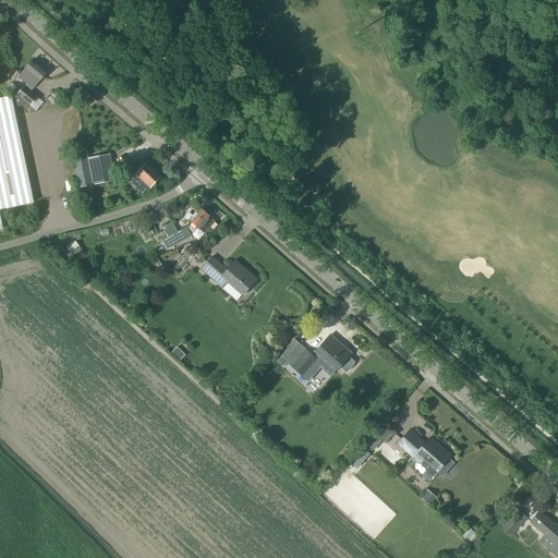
[(17,95),(29,105),(31,106),(36,98),(29,92),(38,81),(39,82),(46,73),(32,61),(24,69),(25,70),(17,79),(25,85),(17,95)]
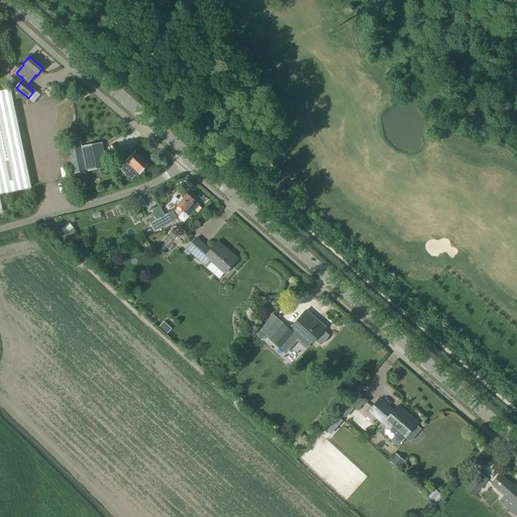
[(12,100),(27,97),(16,88),(10,89),(0,91),(0,212),(2,212),(0,202),(0,194),(30,188),(12,100)]
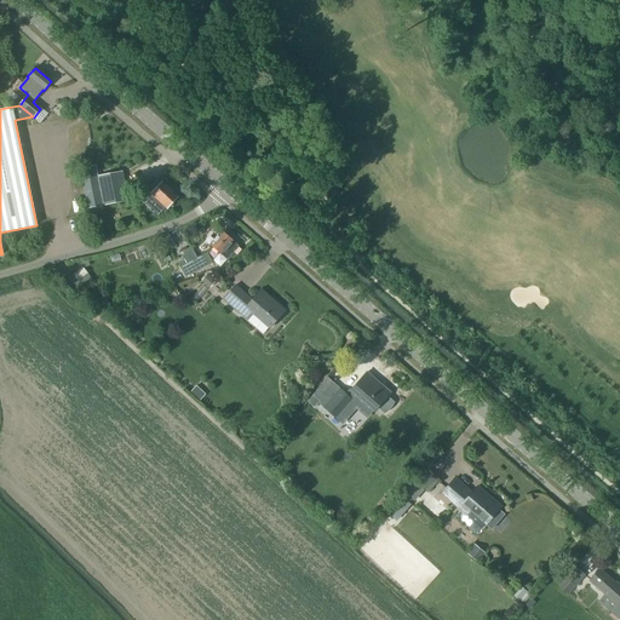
[(80,168),(87,208),(127,201),(125,189),(126,189),(125,182),(124,182),(121,172),(97,177),(95,166),(80,168)]
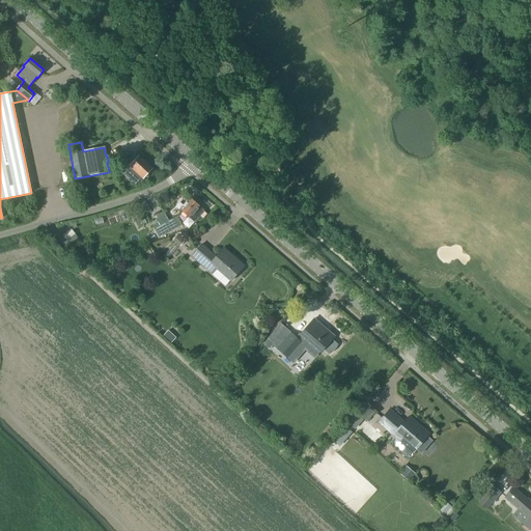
[(142,179),(152,168),(139,156),(130,165),(128,164),(120,171),(135,185),(141,178),(142,179)]
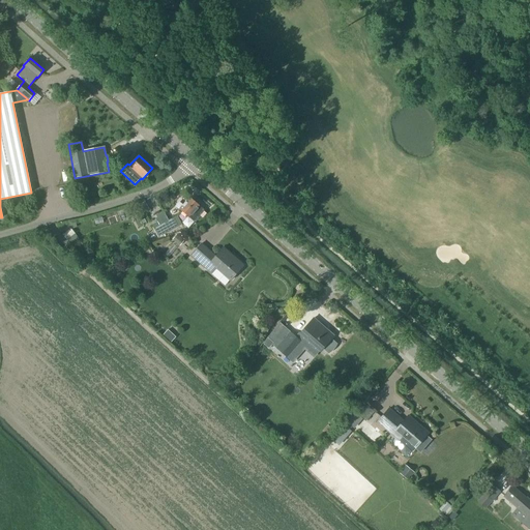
[(179,209),(194,223),(204,210),(189,198),(179,209)]
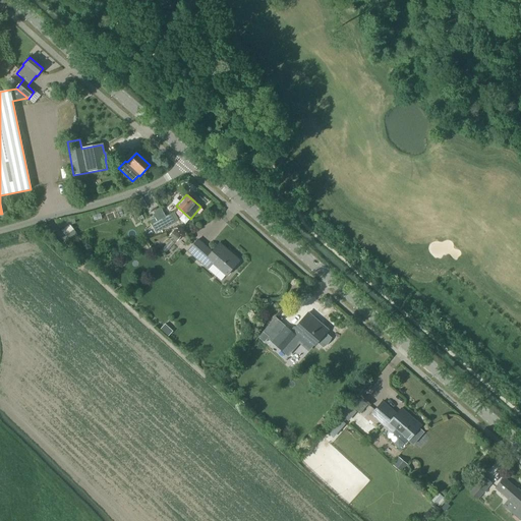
[(174,212),(156,222),(156,223),(153,219),(149,221),(156,234),(178,221),(174,212)]
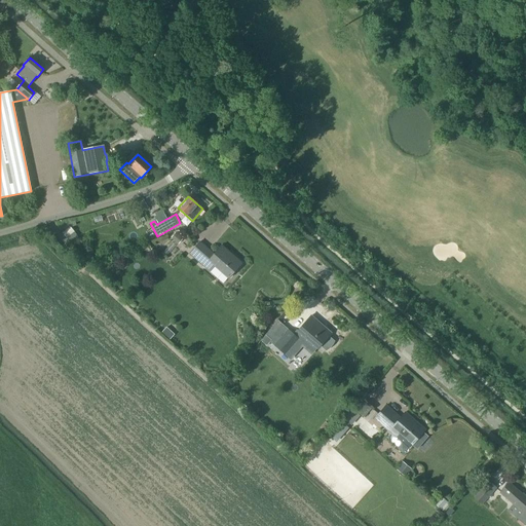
[(64,240),(67,245),(78,236),(74,232),(64,240)]
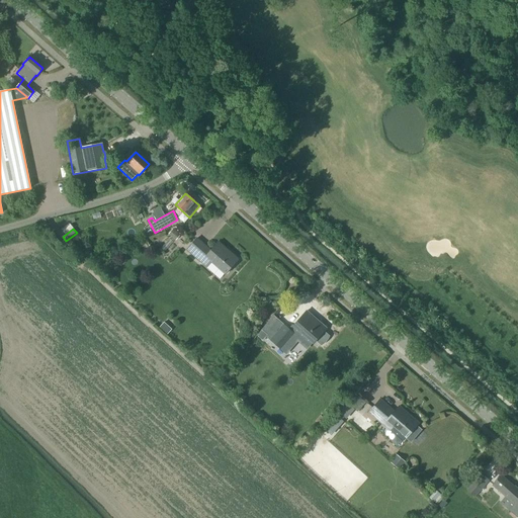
[(168,235),(175,241),(179,236),(172,230),(168,235)]
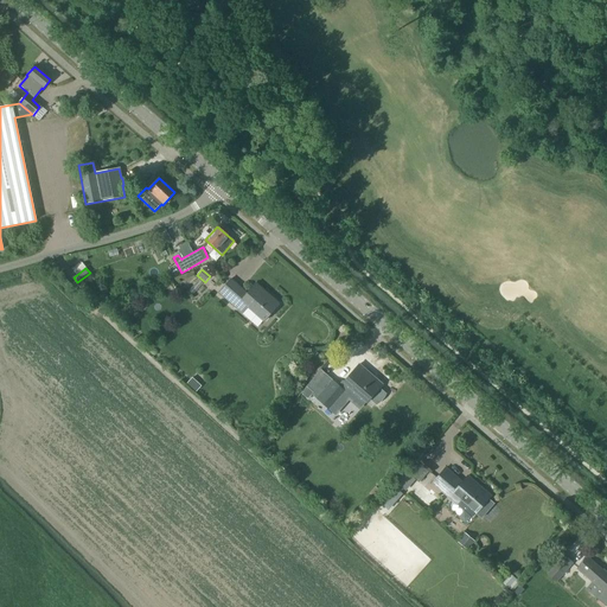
[(72,288),(69,285),(70,283),(62,276),(58,279),(69,291),(72,288)]
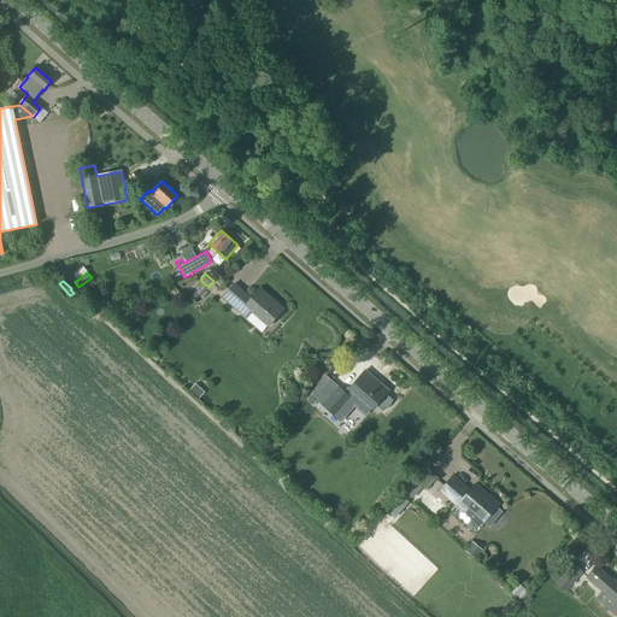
[(259,289),(257,292),(251,299),(234,285),(222,298),(246,318),(251,312),(268,327),(283,310),(259,289)]
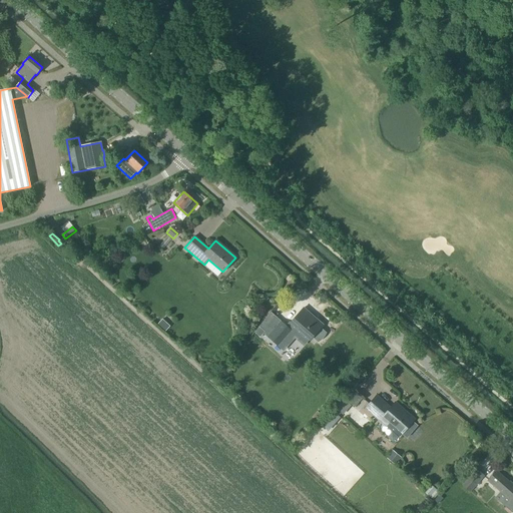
[(64,239),(60,242),(78,260),(81,257),(64,239)]
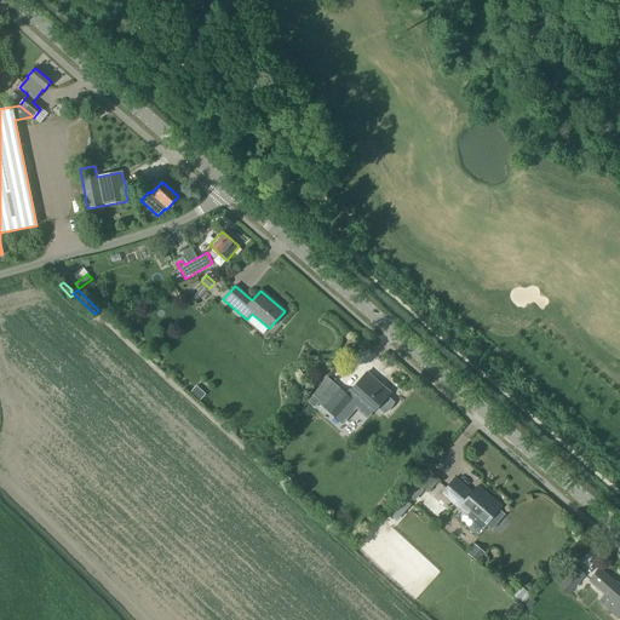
[(366,373),(351,390),(352,392),(348,397),(338,390),(323,406),(338,419),(352,402),(357,396),(374,411),(378,407),(384,413),(389,408),(392,403),(386,397),(390,394),(379,384),(378,386),(373,382),(374,380),(366,373)]
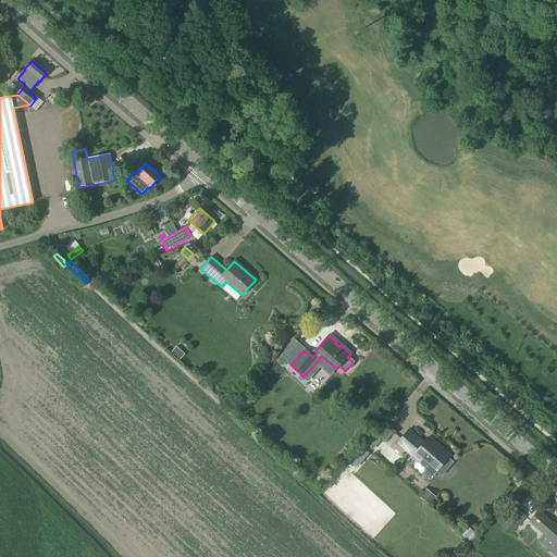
[(408,430),(396,444),(419,463),(422,459),(436,471),(437,470),(442,474),(450,463),(446,460),(447,458),(441,452),(443,449),(442,449),(441,450),(436,446),(437,445),(429,437),(423,443),(408,430)]
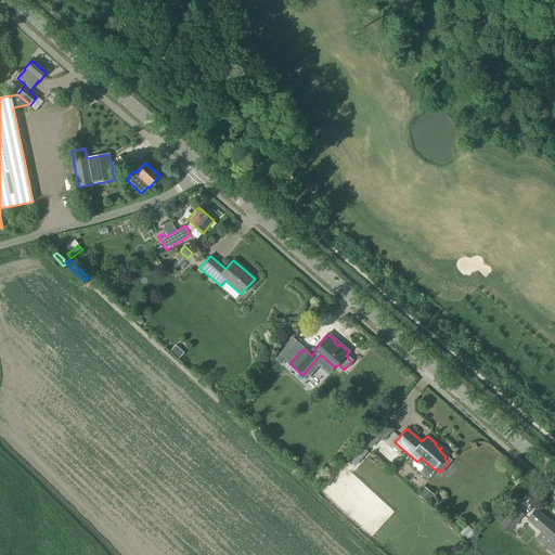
[(500,526),(508,532),(523,515),(515,508),(500,526)]
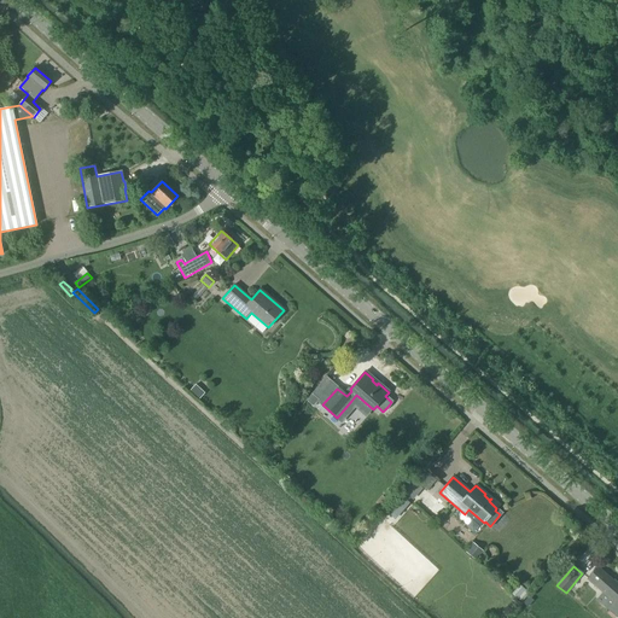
[(598,567),(587,579),(588,579),(605,595),(599,601),(596,600),(617,617),(617,616),(617,586),(599,569),(598,567)]
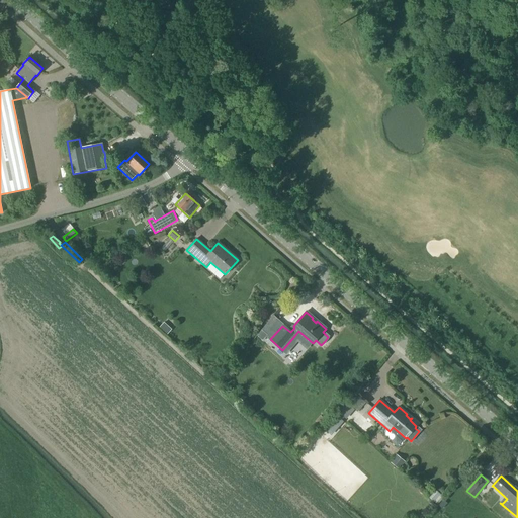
[(426,497),(436,506),(443,498),(433,489),(426,497)]
